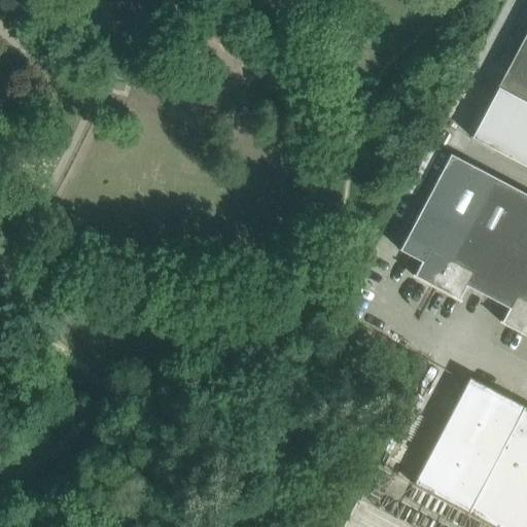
[(526,29),(497,88),(470,137),(526,167),(526,29)]
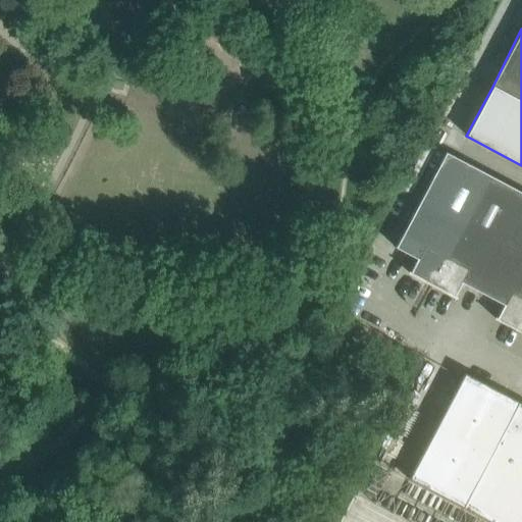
[(432,285),(490,175),(446,152),(395,248),(417,260),(413,268),(412,267),(410,272),(409,272),(408,273),(432,285)]
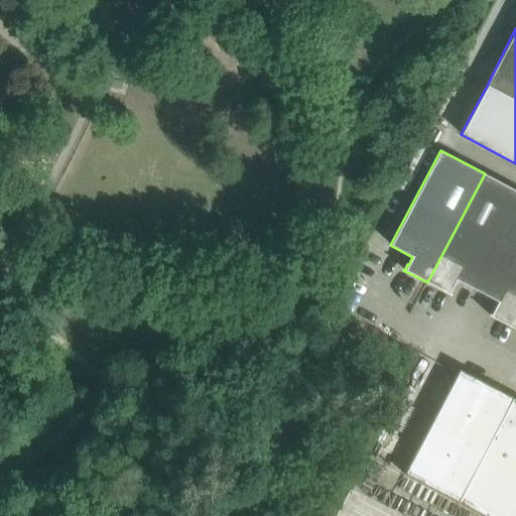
[(515,217),(515,189),(485,173),(427,282),(450,294),(450,293),(449,293),(453,288),(452,288),(456,280),(477,291),(515,217)]
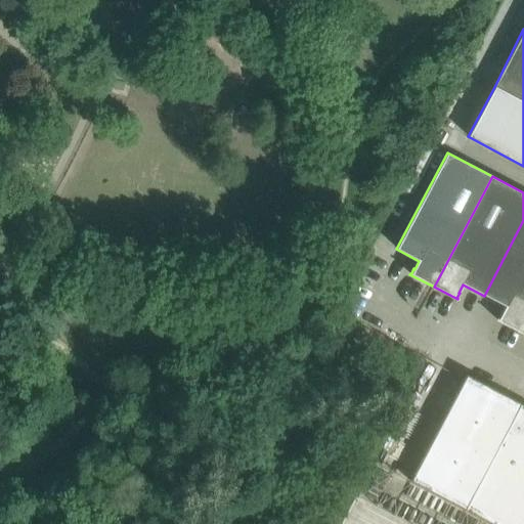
[(523,220),(484,296),(506,307),(501,314),(500,314),(498,319),(497,319),(496,320),(520,333),(523,325),(523,220)]
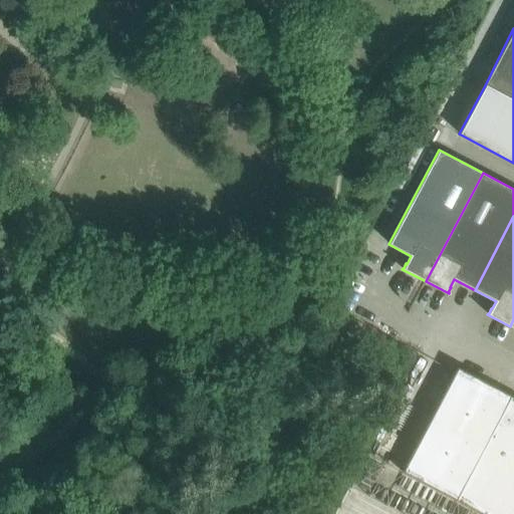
[(402,473),(455,501),(481,513),(513,513),(513,398),(511,396),(510,397),(458,367),(402,473)]
